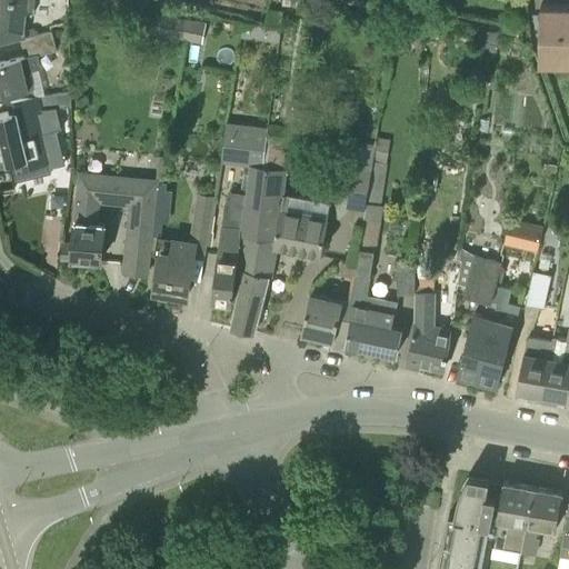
[(0,0),(0,42),(21,38),(40,33),(35,28),(27,29),(29,9),(36,10),(37,0),(0,0)]
